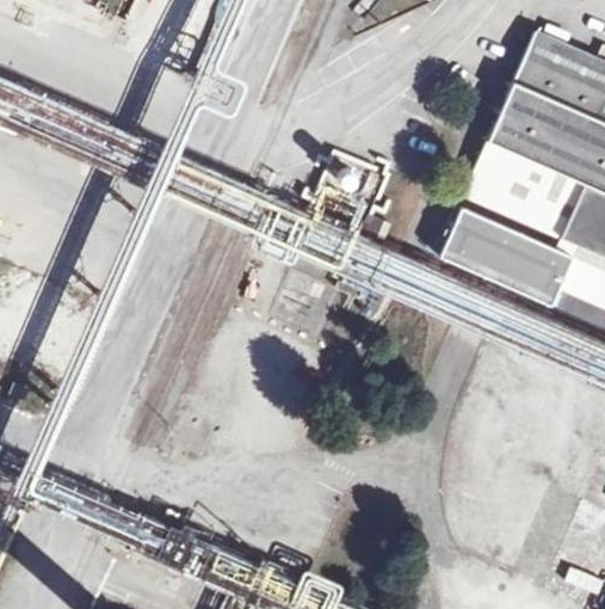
[(604,61),(538,31),(465,191),(581,243),(575,257),(460,204),(437,258),(551,309),(561,289),(604,309),(604,61)]
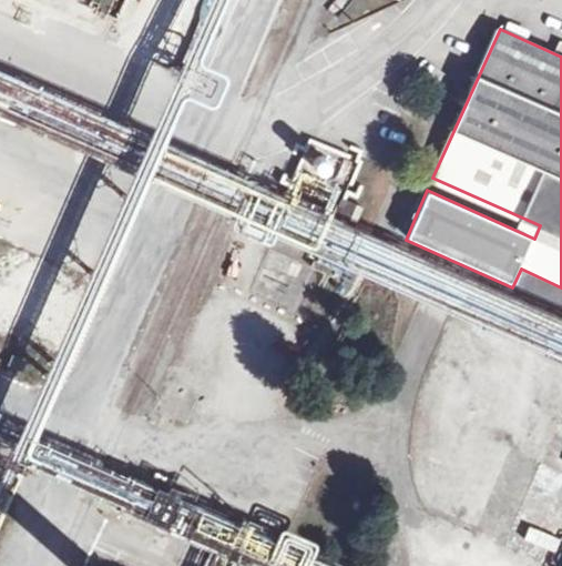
[(26,211),(9,203),(0,223),(0,236),(12,242),(26,211)]
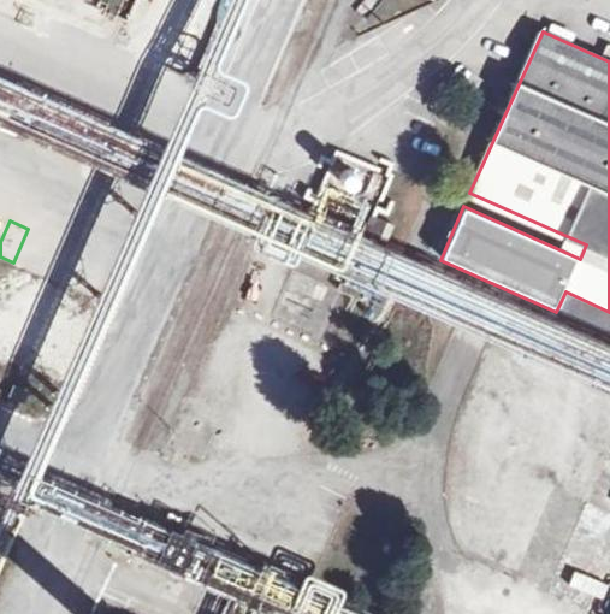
[(291,272),(276,308),(323,330),(339,294),(291,272)]
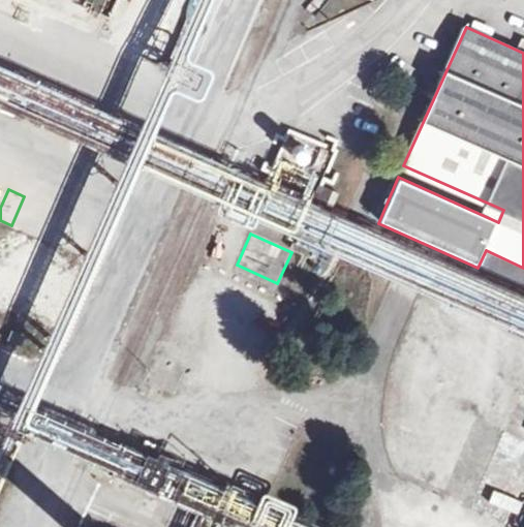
[(523,292),(464,270),(454,297),(523,323),(523,292)]
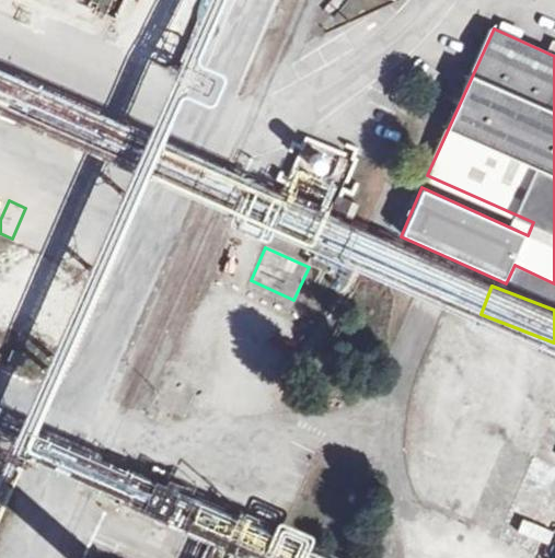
[(554,421),(507,530),(548,548),(554,534),(554,421)]
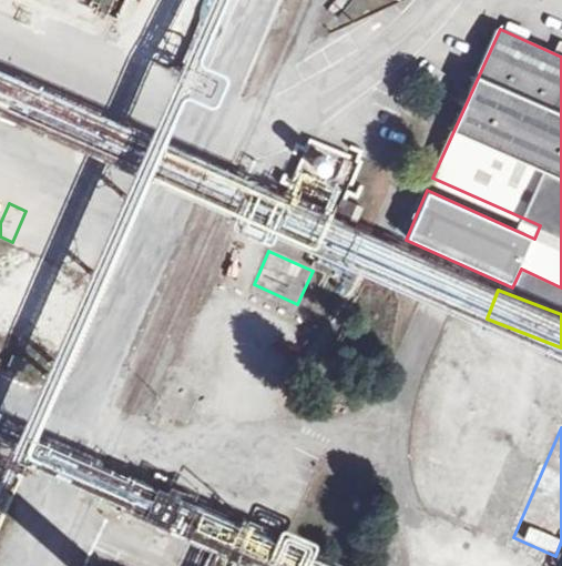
[(468,434),(437,505),(480,525),(512,453),(468,434)]
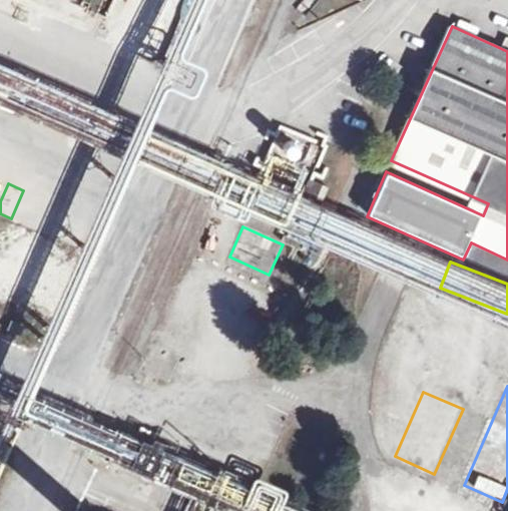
[(268,475),(254,504),(269,510),(280,510),(293,487),(268,475)]
